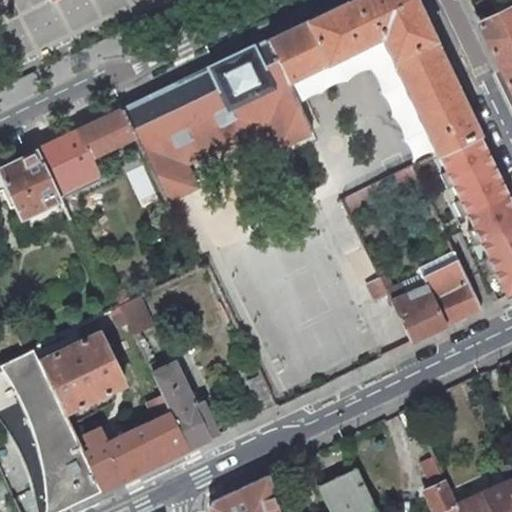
[(347,0),(266,39),(287,81),(381,36),(437,154),(438,153),(479,133),(416,0),(347,0)]
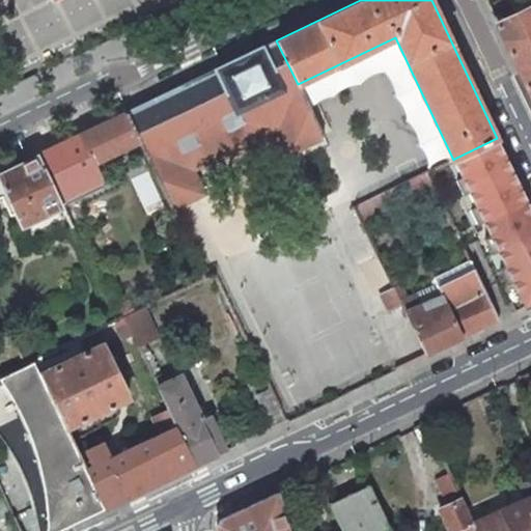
[(530,6),(520,12),(497,23),(530,92),(530,6)]
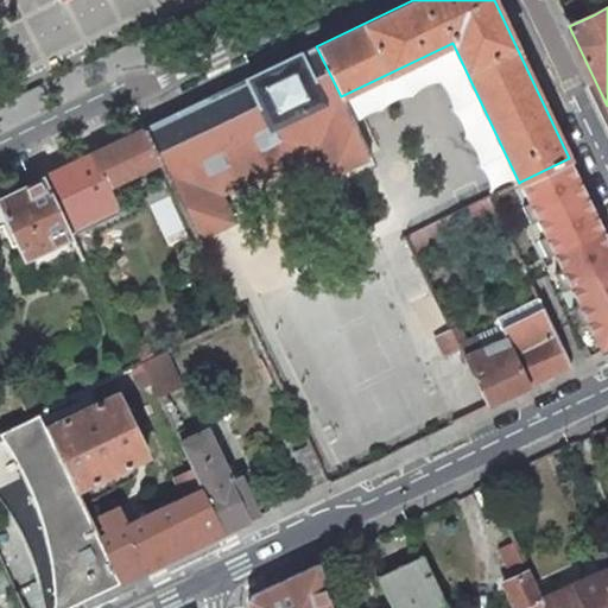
[(223,191),(325,144),(339,171),(356,163),(363,158),(368,156),(341,96),(316,46),(144,128),(159,160),(176,195),(197,240),(238,220),(223,191)]
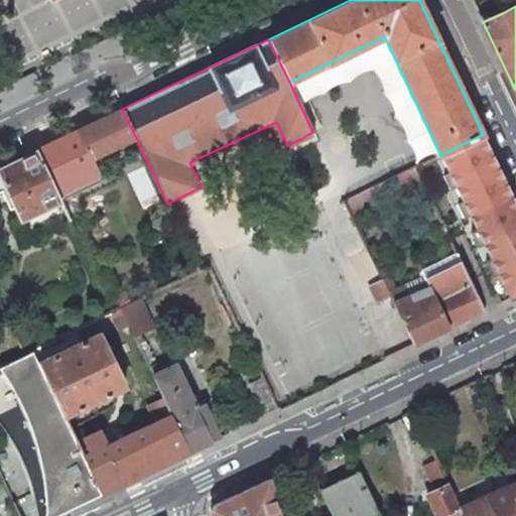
[(91,157),(135,136),(122,109),(78,130),(89,153),(91,157)]
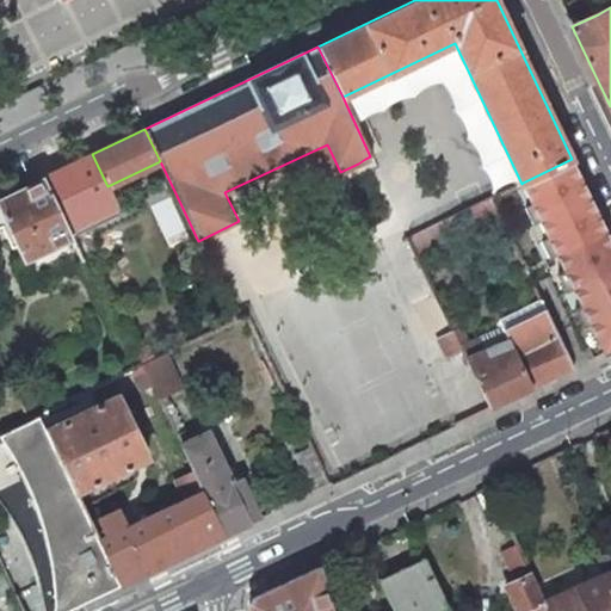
[(55,205),(105,181),(92,154),(43,178),(55,205)]
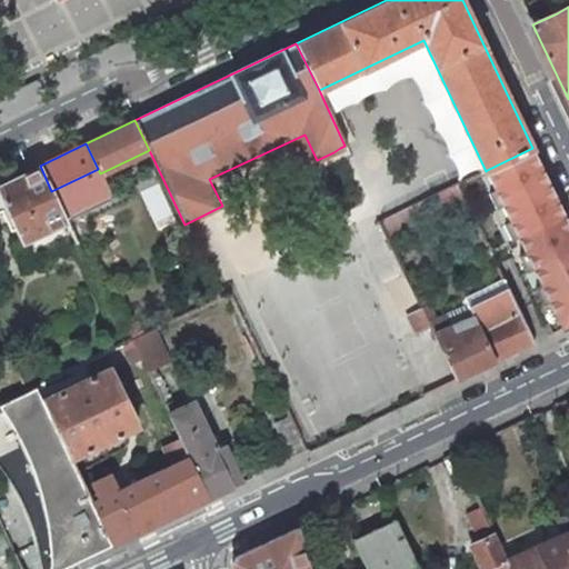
[(503,203),(511,219),(503,223),(511,239),(519,236),(527,252),(519,256),(527,271),(533,269),(568,251),(568,222),(546,175),(532,148),(487,170),(496,187),(488,191),(496,207),(503,203)]
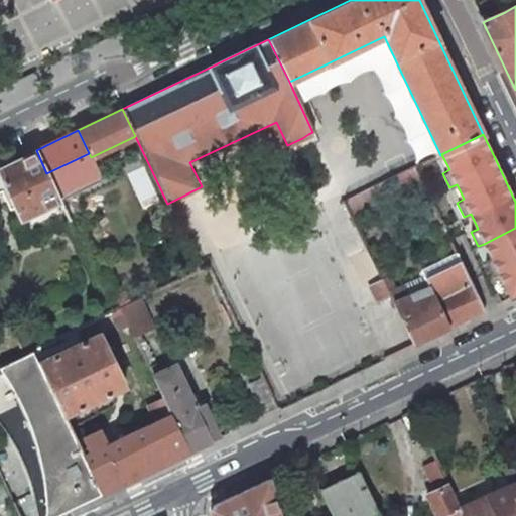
[(22,219),(59,201),(59,200),(46,173),(36,150),(0,167),(0,191),(1,191),(9,210),(16,207),(22,219)]
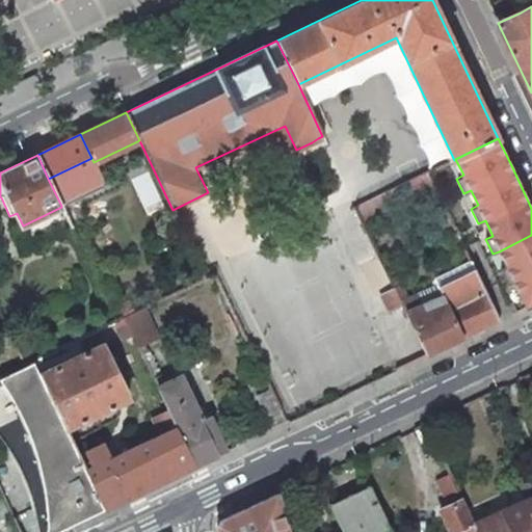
[(428,173),(392,189),(397,200),(398,203),(434,185),(428,173)]
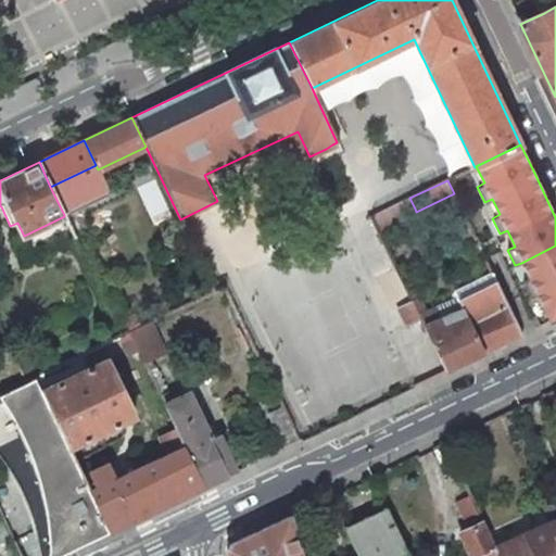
[(409,198),(371,216),(377,227),(415,209),(409,198)]
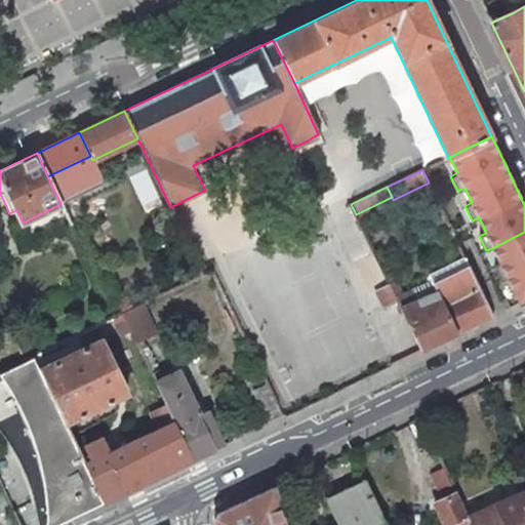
[(520,307),(524,304),(524,232),(492,248),(520,307)]
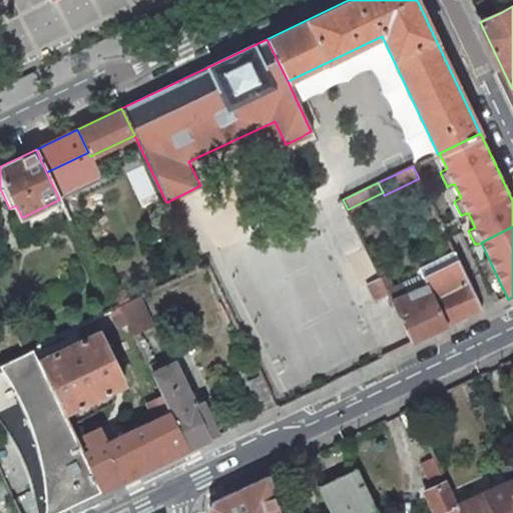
[(427,285),(446,326),(481,309),(458,261),(424,278),(427,284),(427,285)]
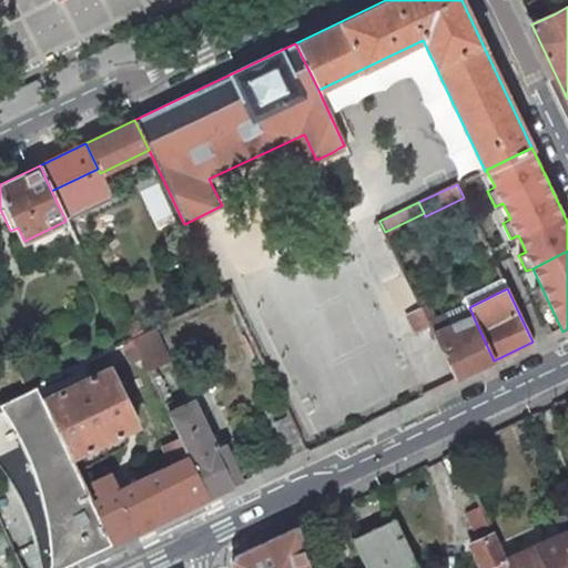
[(433,313),(424,294),(416,297),(422,307),(430,325),(434,333),(442,330),(433,313)]
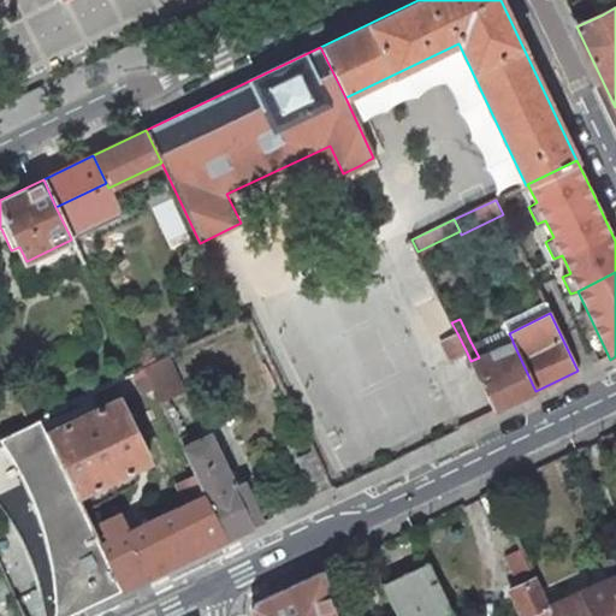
[(442,341),(451,360),(467,353),(457,333),(442,341)]
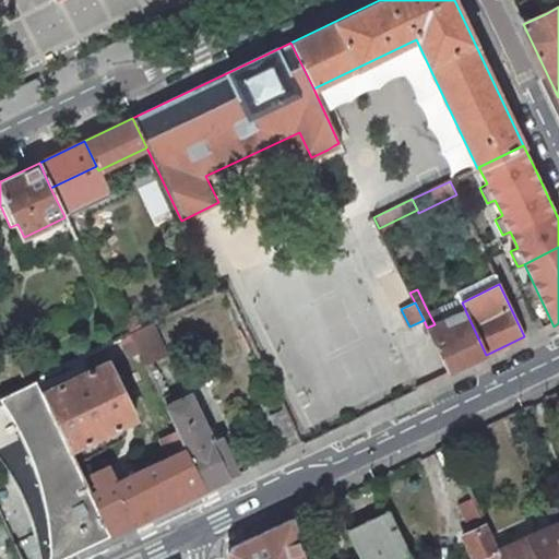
[(462,302),(450,308),(453,314),(465,309),(462,302)]
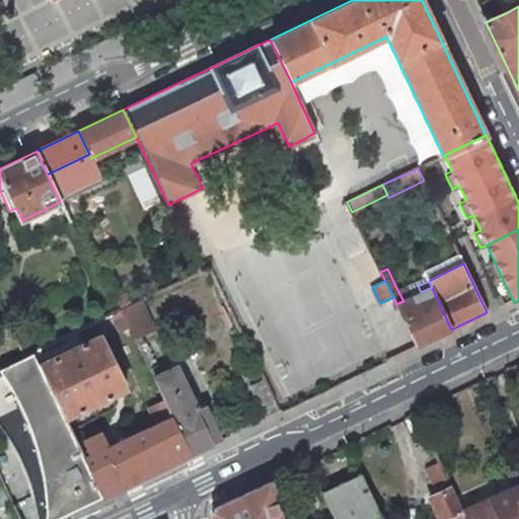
[(403,301),(396,304),(396,305),(417,346),(451,329),(432,288),(432,287),(421,292),(403,301)]
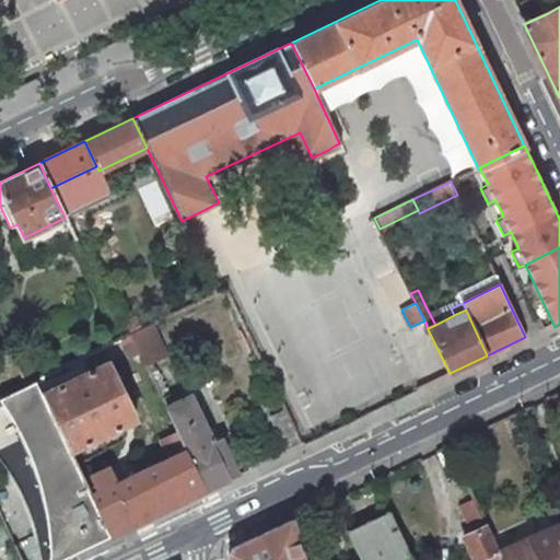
[(166,354),(152,324),(131,334),(140,352),(146,364),(166,354)]
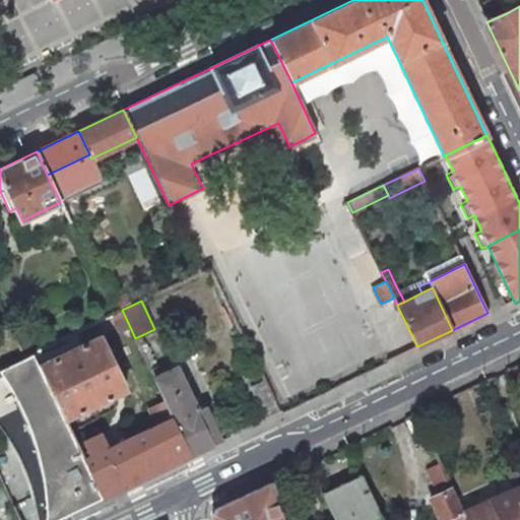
[(119,332),(130,327),(122,310),(113,314),(111,315),(111,317),(118,330),(119,332)]
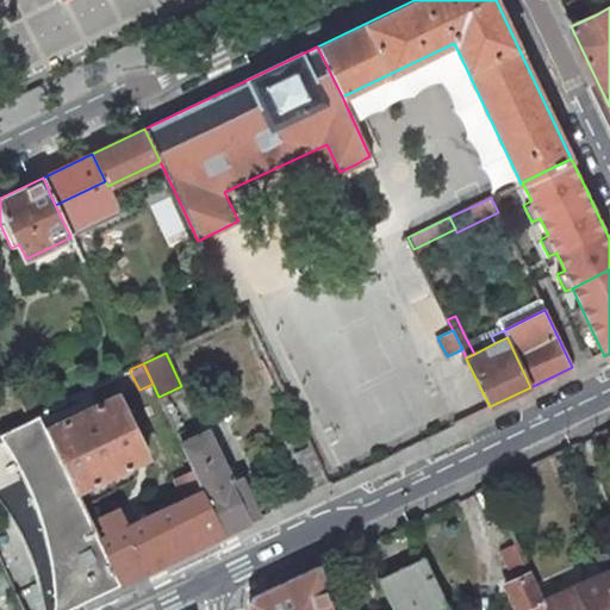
[(118,394),(48,428),(76,490),(148,456),(118,394)]
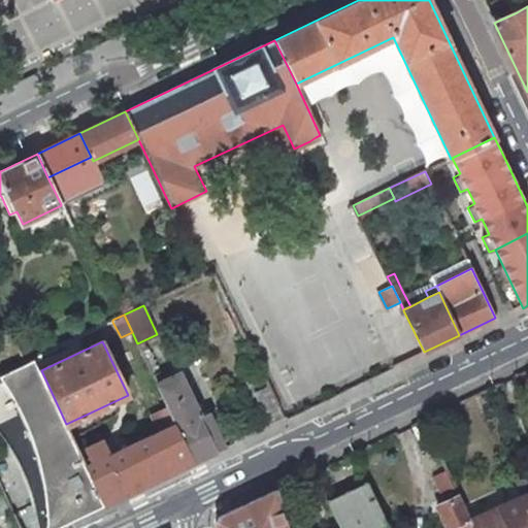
[(0,373),(0,427),(20,462),(33,500),(38,527),(57,527),(104,505),(94,481),(91,476),(79,452),(66,424),(41,370),(35,358),(25,362),(0,373)]
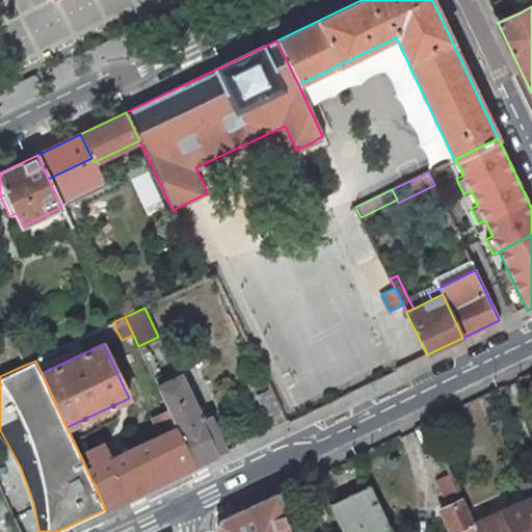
[(160,375),(154,378),(158,388),(164,384),(160,375)]
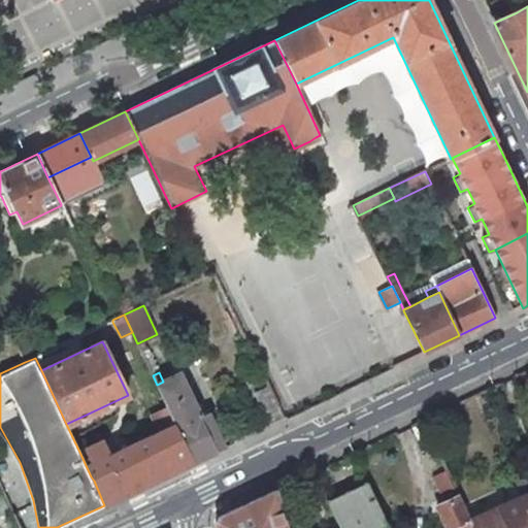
[(163,382),(157,385),(168,407),(176,424),(194,462),(224,448),(207,413),(199,417),(179,373),(163,382)]
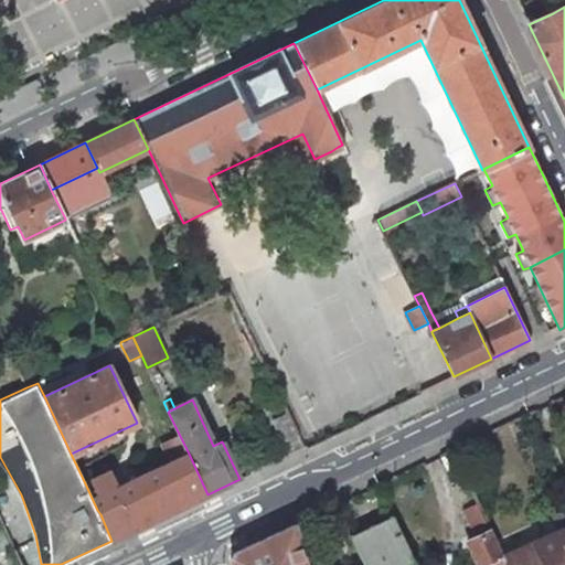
[(272,420),(288,455),(302,448),(286,414),(272,420)]
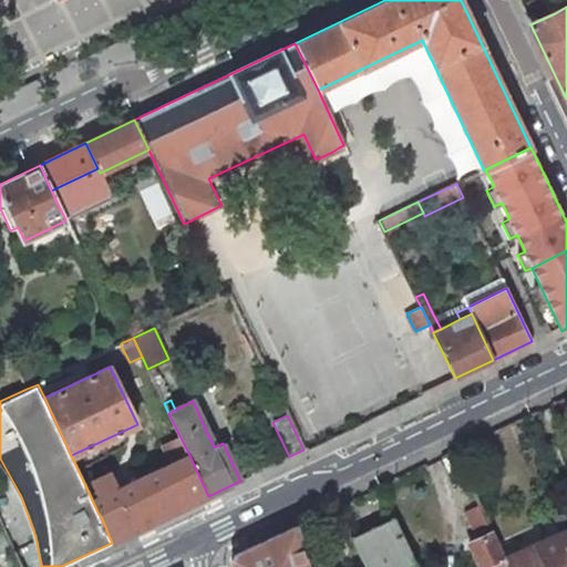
[(162,446),(172,464),(189,455),(181,437),(162,446)]
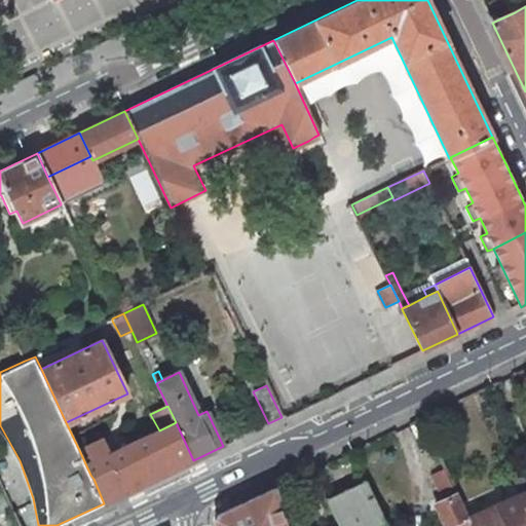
[(102,439),(79,450),(90,475),(94,479),(104,503),(193,460),(176,422),(159,430),(130,444),(109,454),(102,439)]
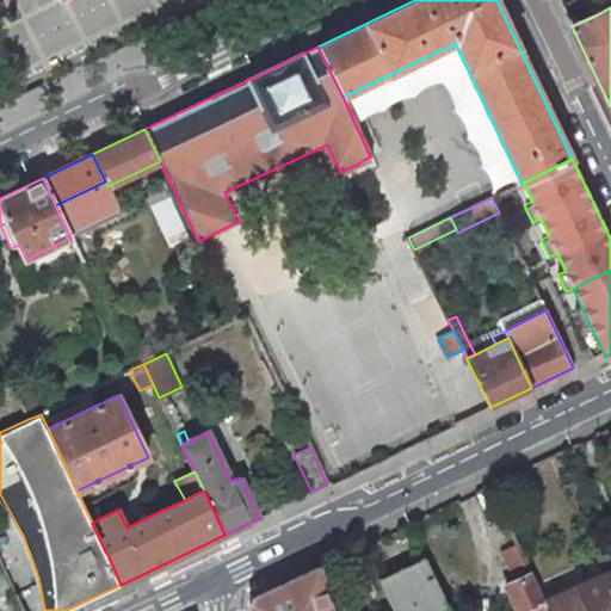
[(548,610),(543,602),(531,574),(522,556),(507,563),(516,581),(507,586),(518,610),(548,610)]
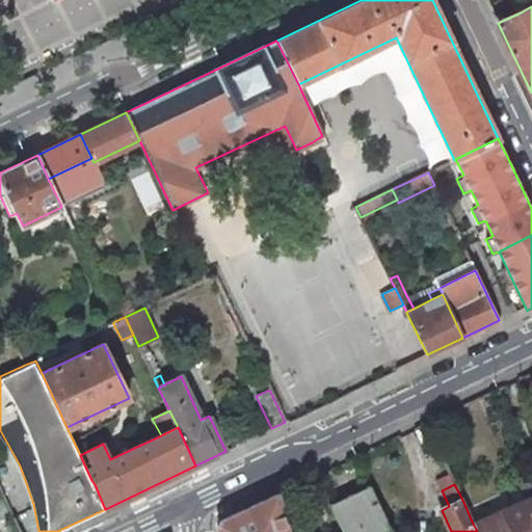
[(370,488),(331,504),(344,531),(384,531),(390,530),(370,488)]
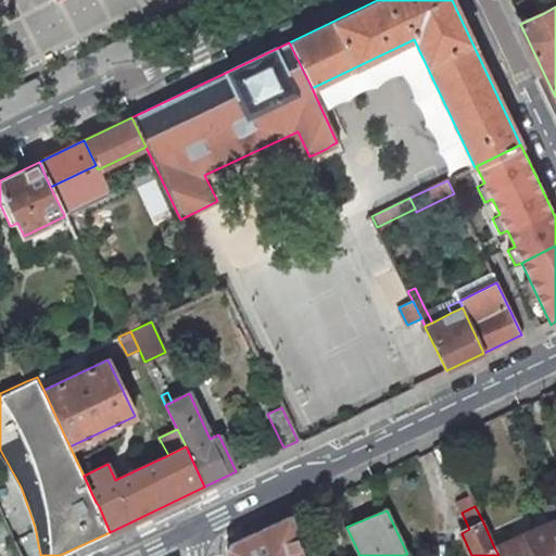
[(302,555),(290,516),(231,544),(227,551),(227,555),(302,555)]
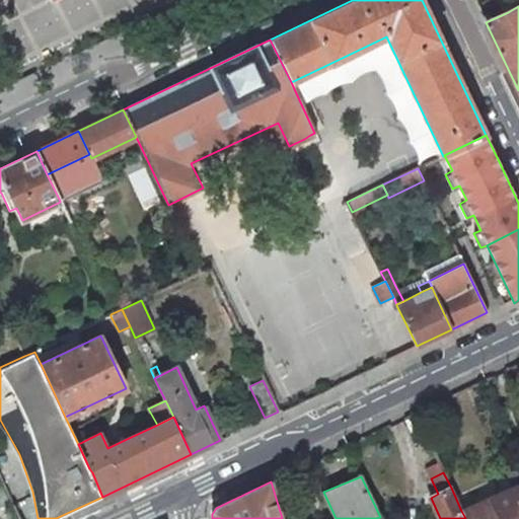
[(518,485),(513,488),(509,489),(518,508),(518,485)]
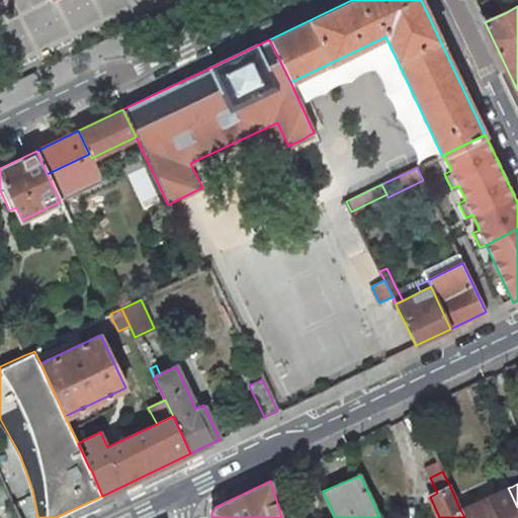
[(464,517),(509,517),(517,513),(517,507),(508,488),(460,510),(464,517)]
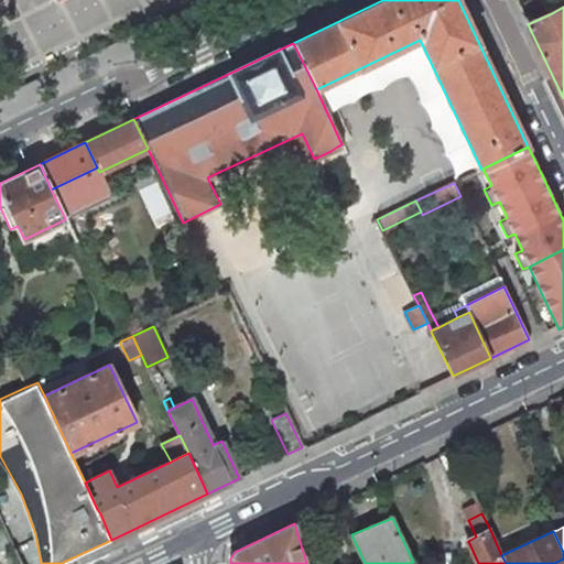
[(0,560),(0,563),(21,563),(15,553),(0,560)]
